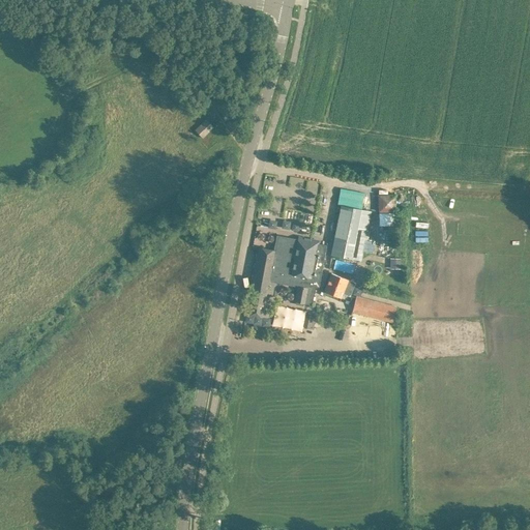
[(108,52),(98,56),(105,70),(115,65),(108,52)]
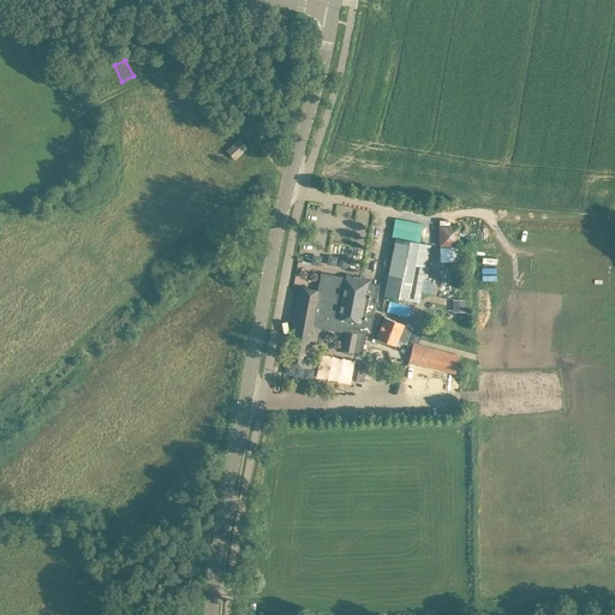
[(226,151),(234,160),(248,147),(239,138),(226,151)]
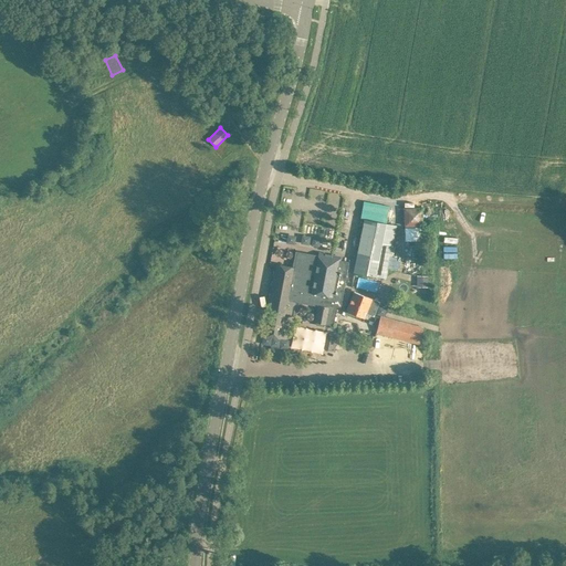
[(418,207),(402,207),(402,223),(419,223),(418,207)]
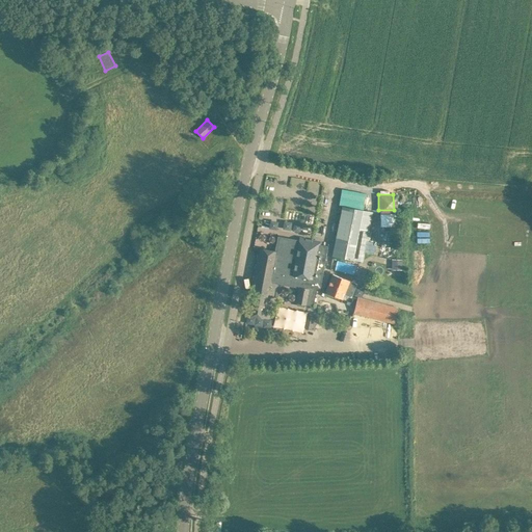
[(362,261),(366,240),(371,212),(343,207),(333,256),(362,261)]
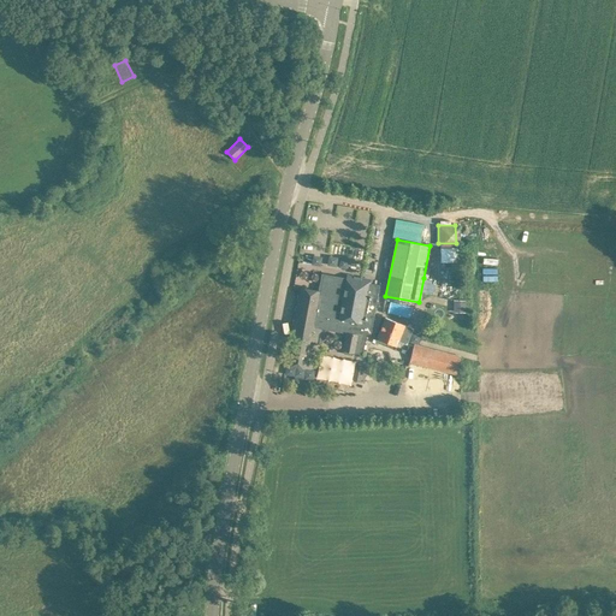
[(491,284),(491,270),(477,270),(478,284),(491,284)]
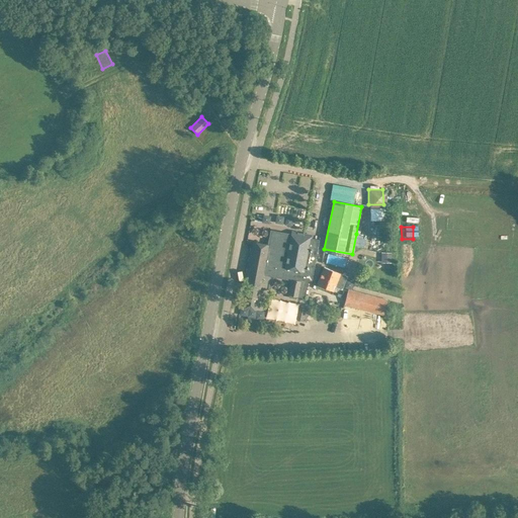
[(248,268),(241,307),(262,311),(263,303),(258,301),(261,289),(265,290),(269,273),(273,274),(272,275),(273,275),(291,278),(292,279),(293,277),(309,280),(312,280),(319,240),(311,238),(312,235),(291,231),(290,235),(280,234),(279,241),(279,242),(270,240),(269,245),(253,242),(248,268)]
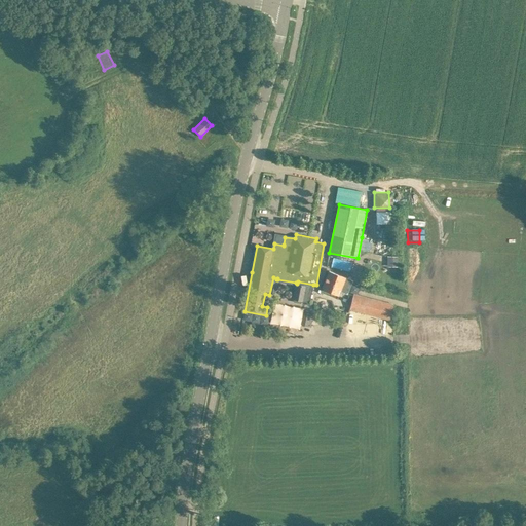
[(322,289),(338,296),(340,291),(347,294),(352,280),(329,271),(322,289)]
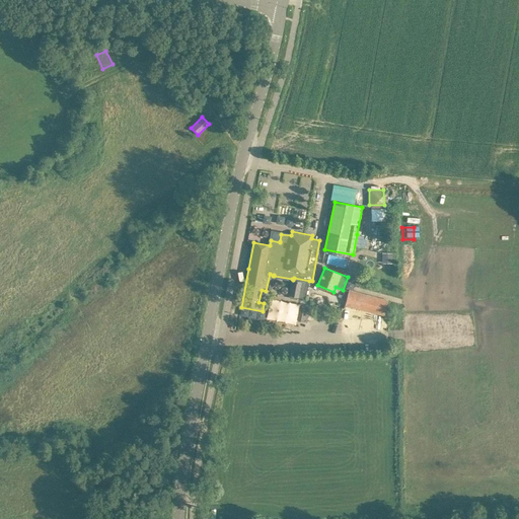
[(292,279),(289,296),(305,299),(309,281),(294,278),(293,280),(292,279)]
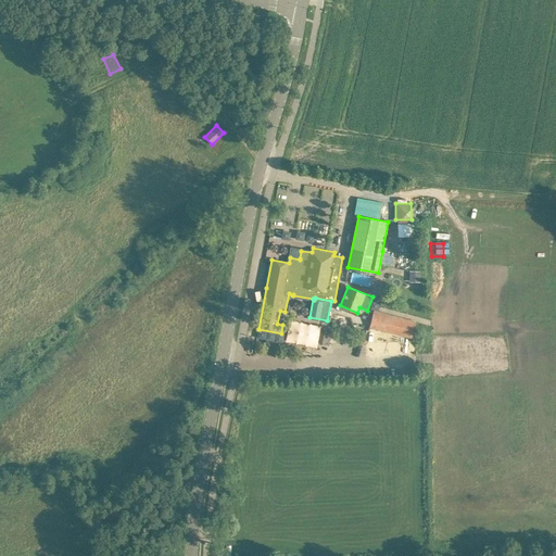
[(374,312),(369,327),(412,338),(416,323),(374,312)]
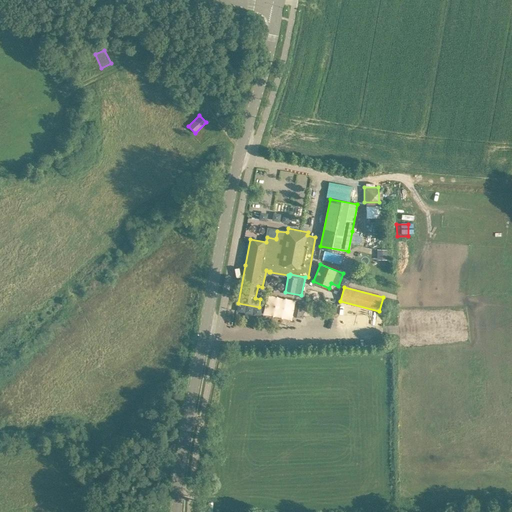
[(353,312),(353,337),(367,336),(367,330),(371,330),(371,325),(381,325),(381,312),(353,312)]
